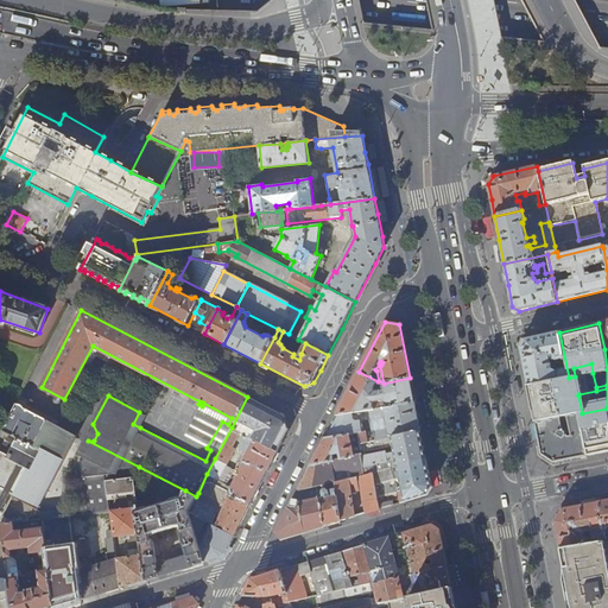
[(523,361),(527,386),(551,381),(569,378),(559,333),(526,340),(520,348),(523,361)]
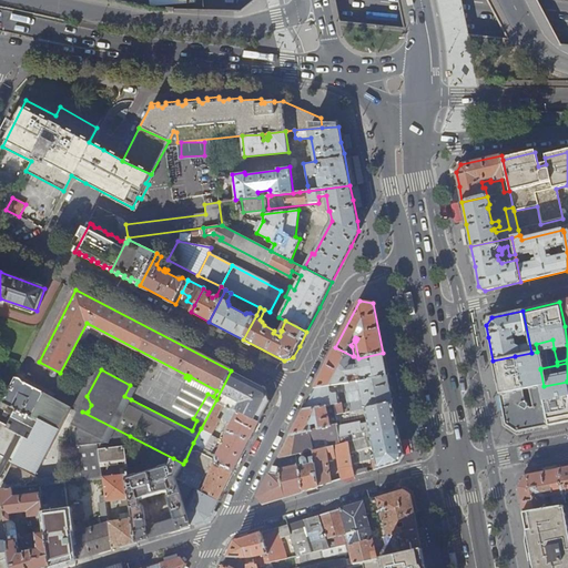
[(335,347),(314,388),(350,383),(348,378),(352,378),(351,375),(359,374),(362,381),(388,376),(383,353),(358,358),(357,358),(358,365),(351,366),(350,363),(353,356),(335,347)]
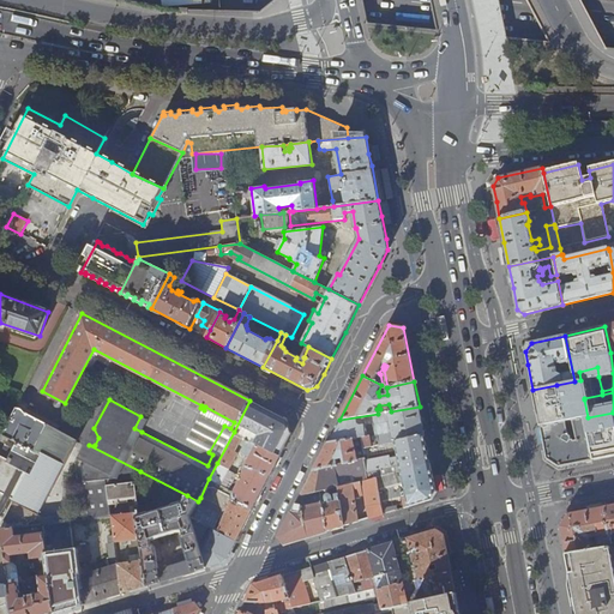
[(599,377),(581,380),(584,398),(602,395),(602,391),(599,377)]
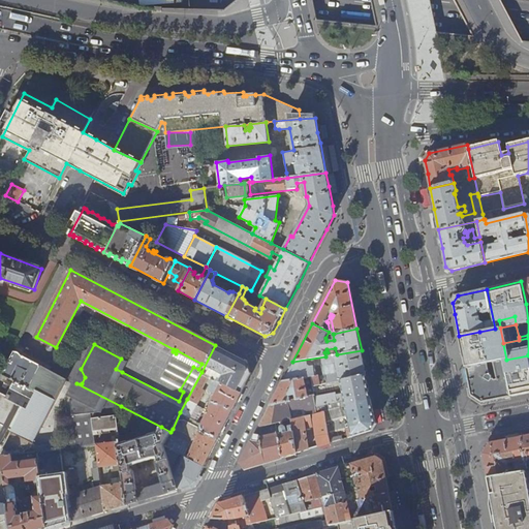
[(462,348),(466,368),(503,361),(506,360),(503,344),(488,346),(488,342),(483,343),(479,332),(459,336),(462,348)]
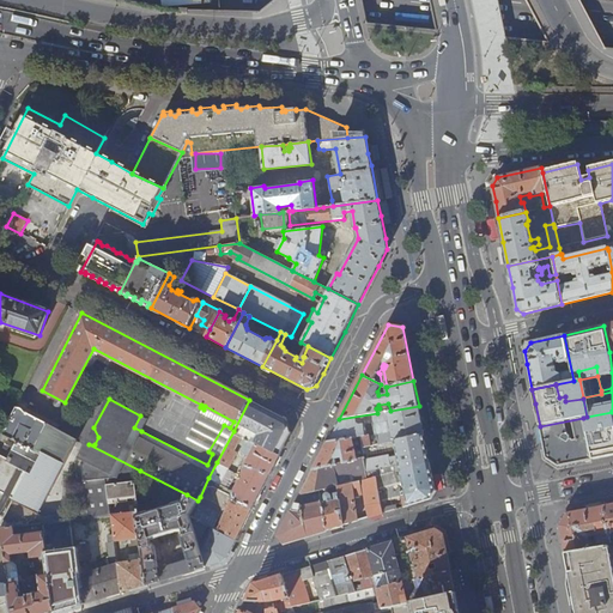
[(287,419),(249,400),(234,431),(242,436),(248,439),(280,455),(286,443),(292,434),(287,419)]
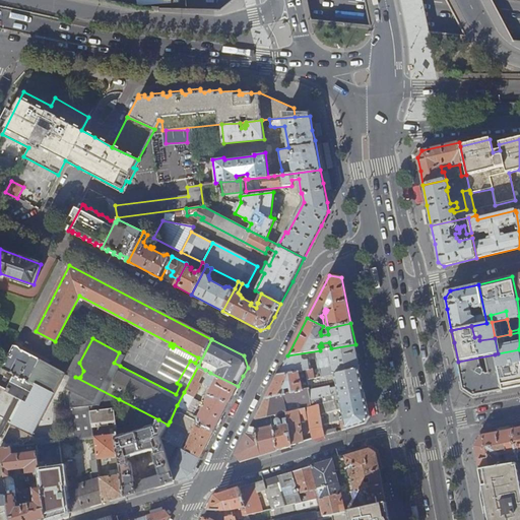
[(174,344),(173,347),(158,373),(177,383),(190,361),(195,363),(198,358),(174,344)]
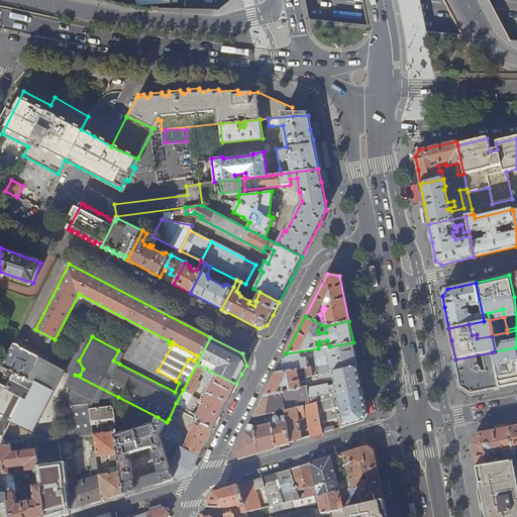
[(286,353),(276,373),(298,370),(304,369),(306,378),(316,376),(316,373),(313,373),(312,367),(304,368),(303,358),(315,356),(316,367),(331,364),(333,372),(357,366),(355,355),(353,342),(329,346),(318,348),(286,353)]
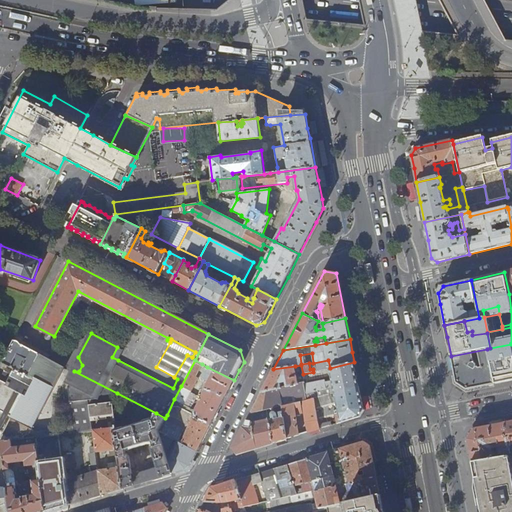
[(0,365),(0,440),(0,441),(10,440),(22,438),(61,365),(39,355),(40,354),(23,345),(13,340),(2,362),(0,365)]
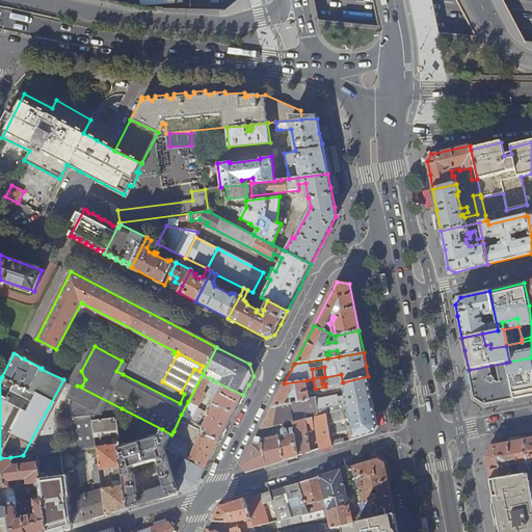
[(509,379),(513,399),(531,395),(531,360),(531,357),(509,362),(506,363),(508,373),(520,370),(523,370),(525,376),(521,377),(509,379)]
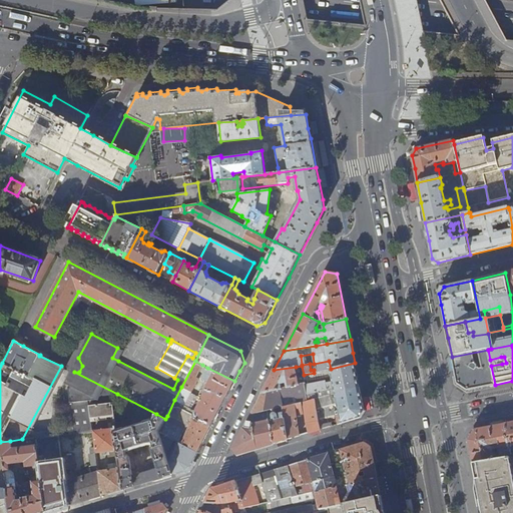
[(123,351),(117,348),(112,358),(118,361),(123,351)]
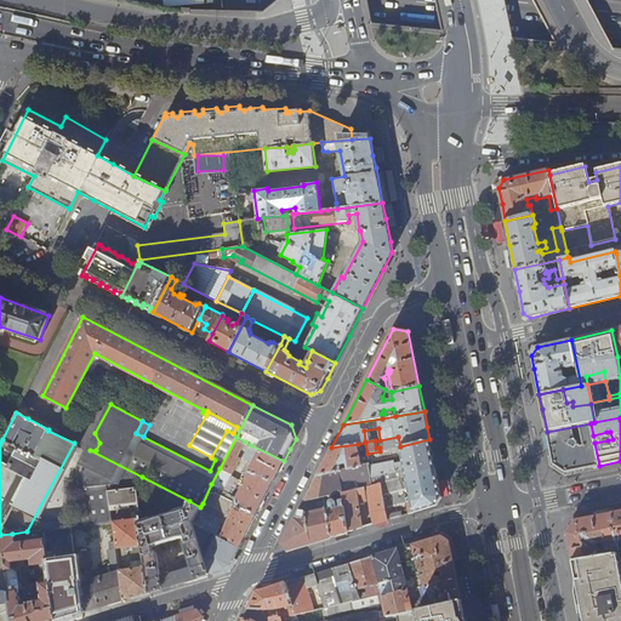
[(591,423),(547,432),(550,446),(553,465),(565,473),(599,466),(594,443),(593,436),(591,423)]
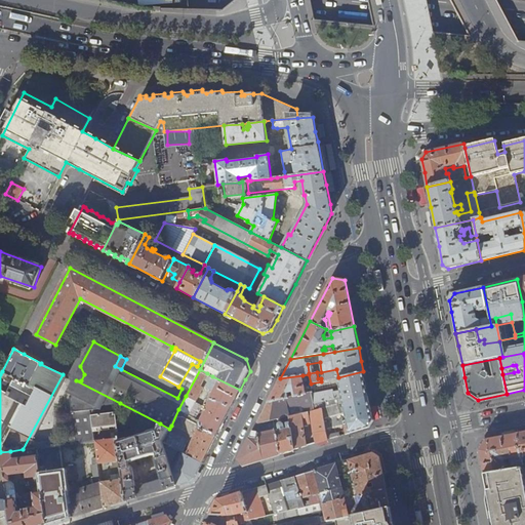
[(63,374),(23,449),(26,449),(67,375),(41,363),(40,364),(63,374)]
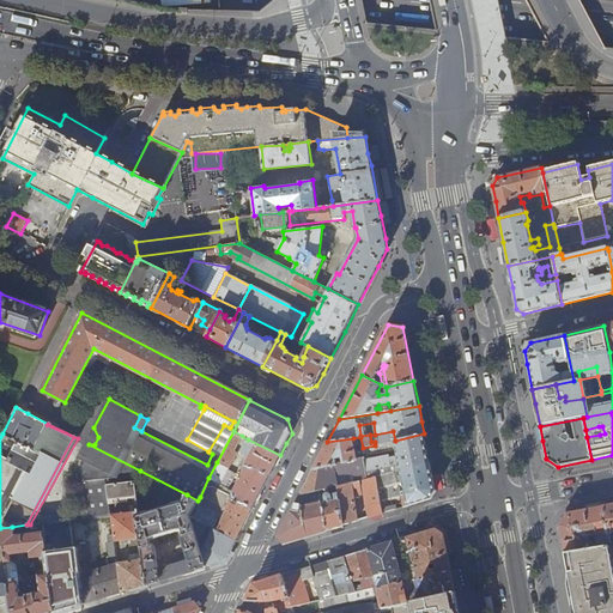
[(599,426),(586,430),(587,437),(600,435),(599,426)]
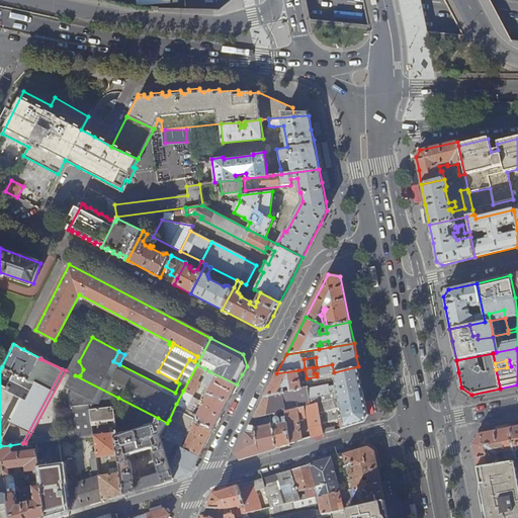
[(197,364),(183,391),(193,396),(196,390),(200,381),(198,379),(204,368),(197,364)]
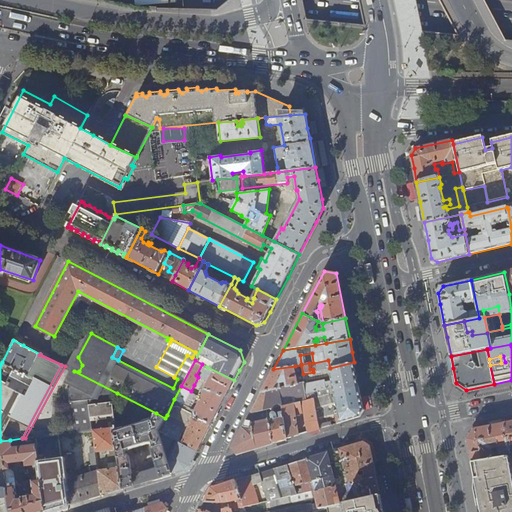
[(313,372),(303,374),(303,375),(302,375),(303,381),(320,378),(319,376),(331,374),(332,380),(325,382),(325,380),(305,384),(308,400),(314,398),(314,399),(359,386),(356,373),(354,362),(330,368),(313,372)]
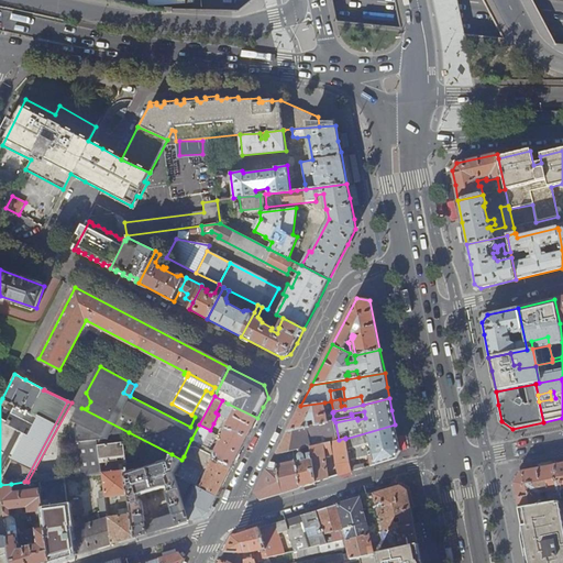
[(331,401),(324,403),(327,414),(332,412),(333,412),(333,411),(331,401)]
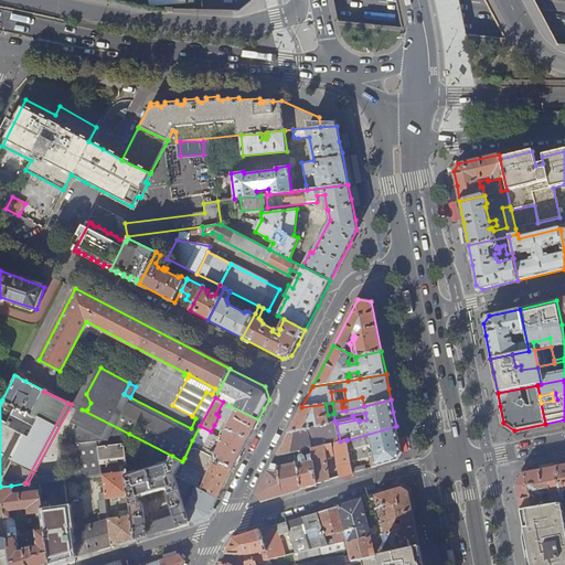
[(301,407),(288,433),(300,430),(308,428),(310,428),(309,423),(315,422),(316,427),(329,424),(328,415),(326,404),(301,407)]
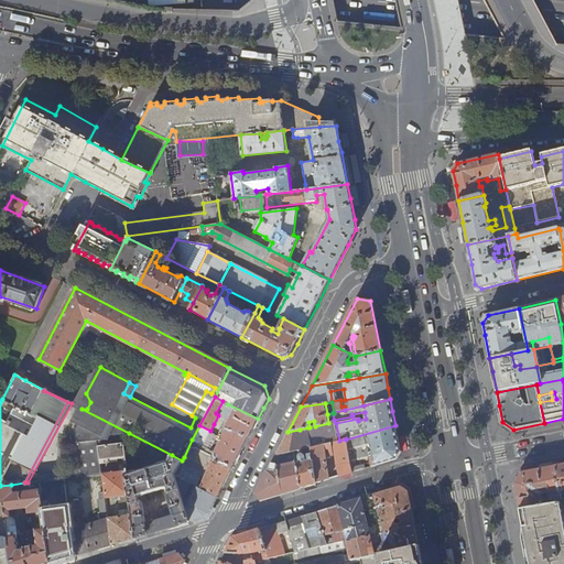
[(227,430),(215,452),(192,440),(184,457),(207,468),(201,487),(218,496),(221,488),(216,484),(221,473),(228,476),(230,472),(239,454),(250,435),(258,419),(228,404),(223,416),(230,420),(226,429),(227,430)]
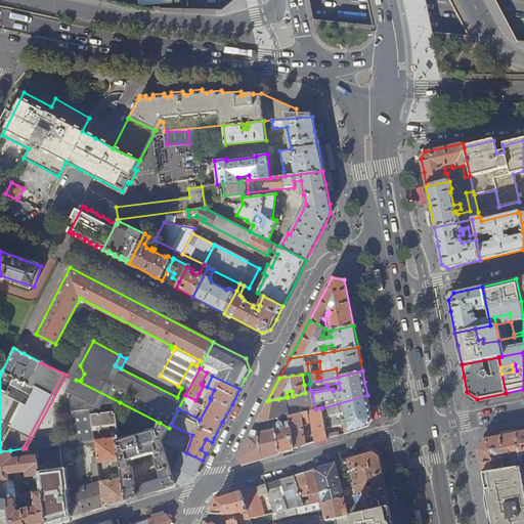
[(120,402),(76,380),(69,394),(75,442),(94,440),(93,430),(91,413),(115,411),(120,402)]
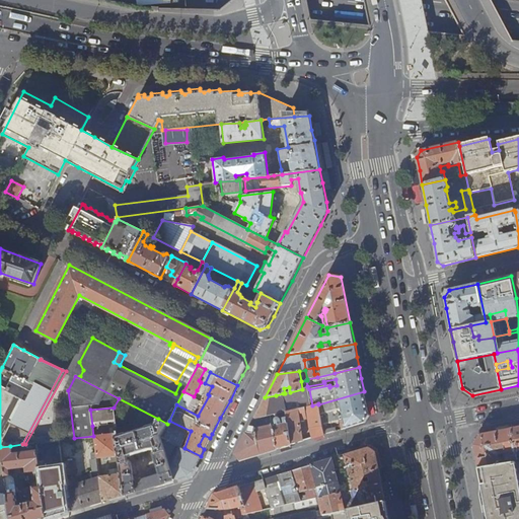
[(265,397),(253,419),(276,414),(280,413),(281,413),(286,412),(292,411),(291,408),(289,408),(287,401),(301,400),(303,408),(305,408),(308,406),(312,405),(309,389),(308,388),(302,389),(290,392),(285,393),(283,393),(285,401),(278,403),(276,395),(265,397)]
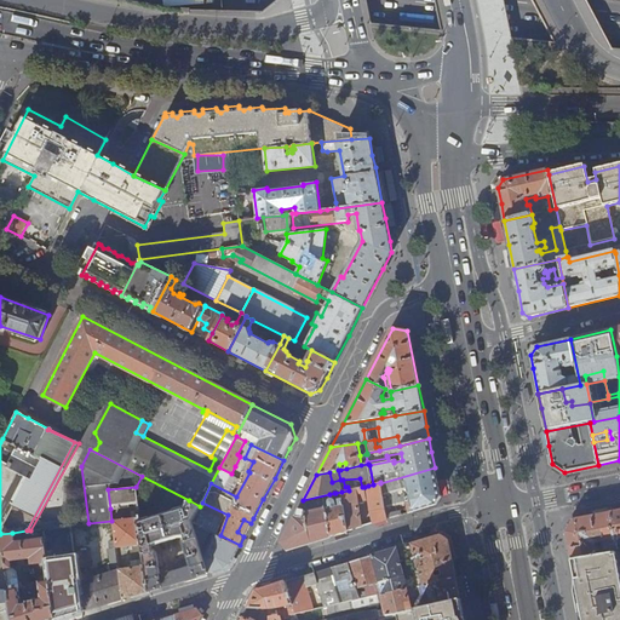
[(235,466),(231,474),(231,475),(239,478),(244,470),(235,466)]
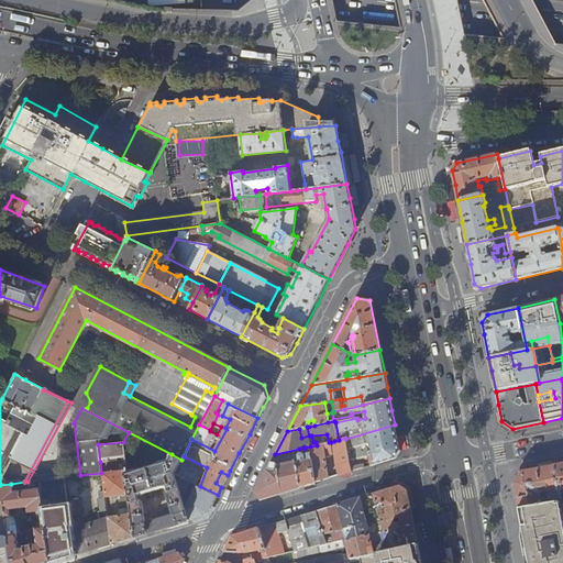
[(395,424),(345,439),(346,446),(370,440),(374,461),(372,462),(372,464),(374,463),(375,464),(396,459),(400,451),(397,437),(395,424)]
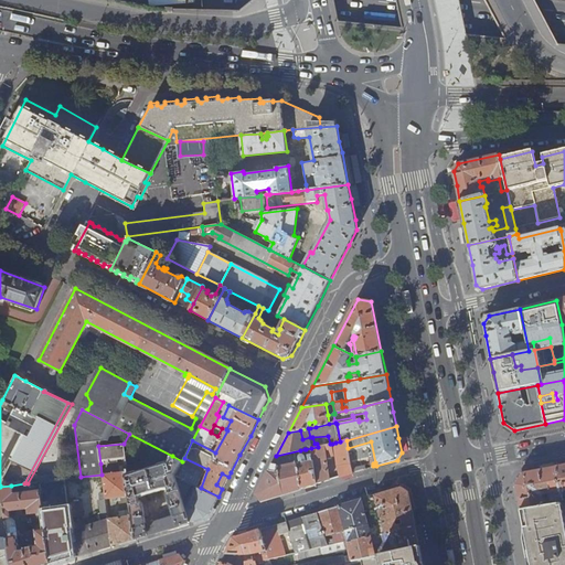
[(308,428),(300,430),(302,439),(310,437),(308,428)]
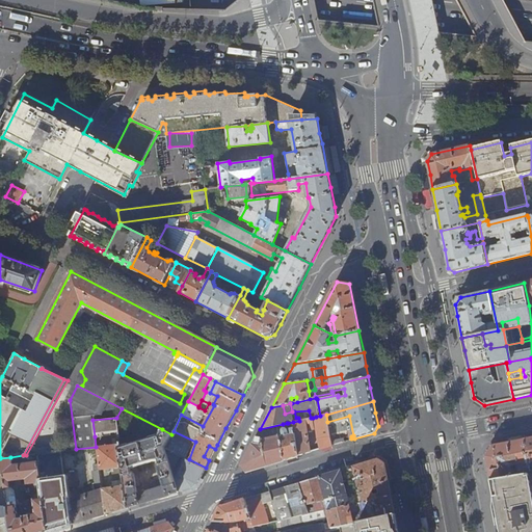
[(162,429),(122,408),(116,418),(118,430),(120,442),(118,442),(120,444),(120,448),(159,436),(162,429)]
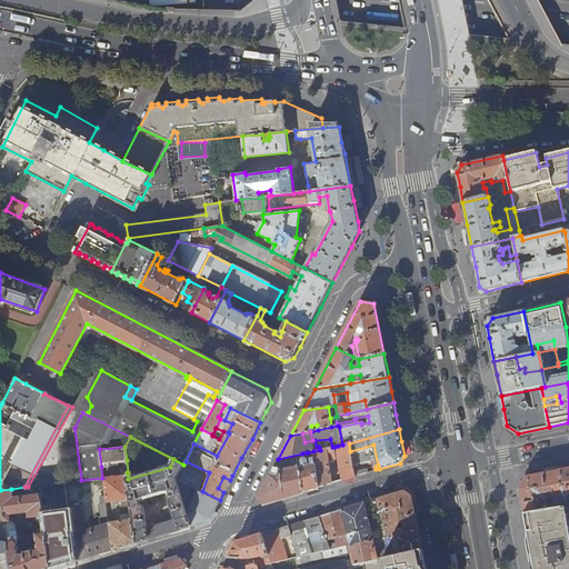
[(341,469),(343,480),(356,477),(352,466),(351,457),(350,451),(349,443),(349,442),(342,445),(338,446),(341,469)]
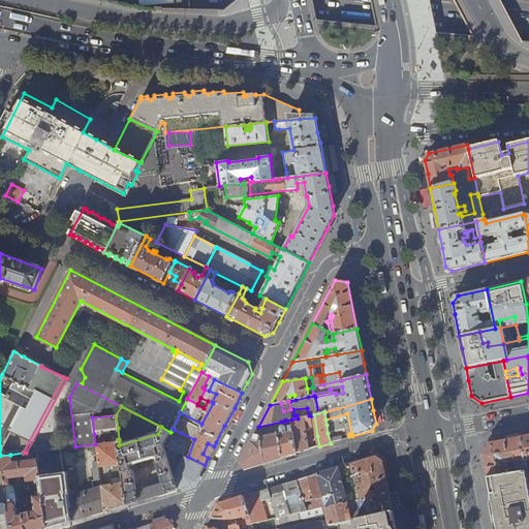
[(291,419),(292,426),(297,454),(309,449),(306,428),(313,427),(311,415),(309,415),(298,418),(291,419)]
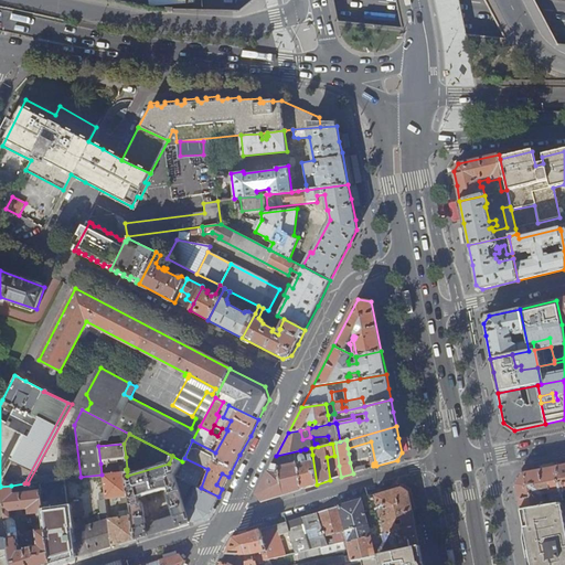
[(305,449),(300,450),(301,456),(300,456),(300,457),(299,458),(299,459),(300,460),(300,464),(297,464),(301,489),(317,484),(312,455),(309,456),(309,460),(310,461),(307,462),(307,458),(306,457),(306,456),(305,455),(304,455),(304,452),(306,452),(306,449),(305,449)]
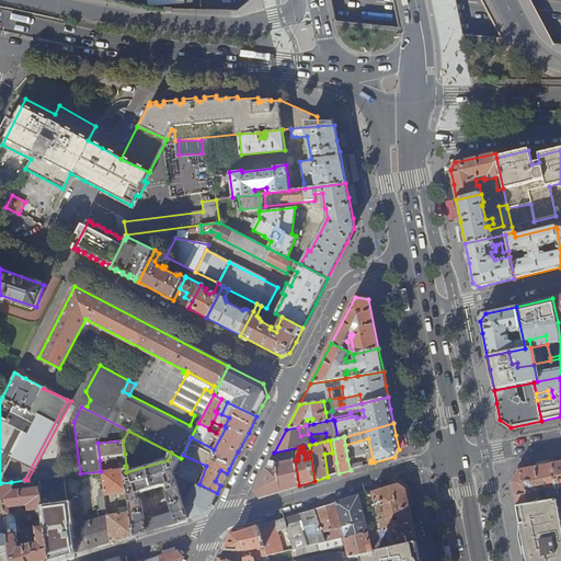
[(347,459),(351,470),(362,467),(357,447),(346,450),(347,459)]
